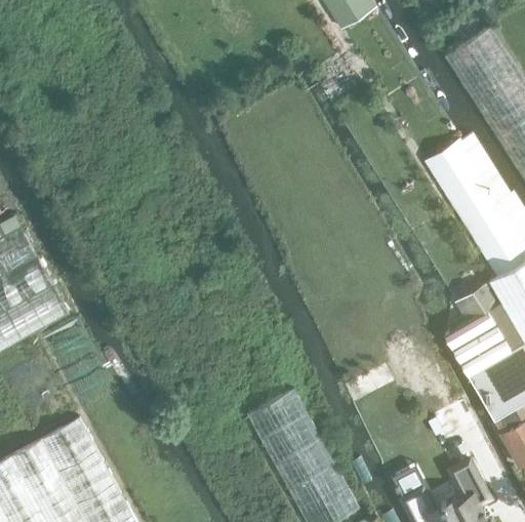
[(322,0),(342,29),(376,7),(371,0),(322,0)]
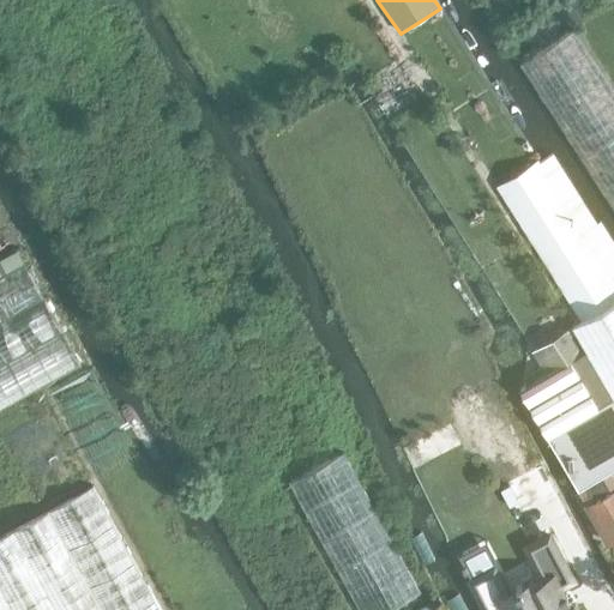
[(613,91),(576,31),(519,67),(613,213),(613,91)]
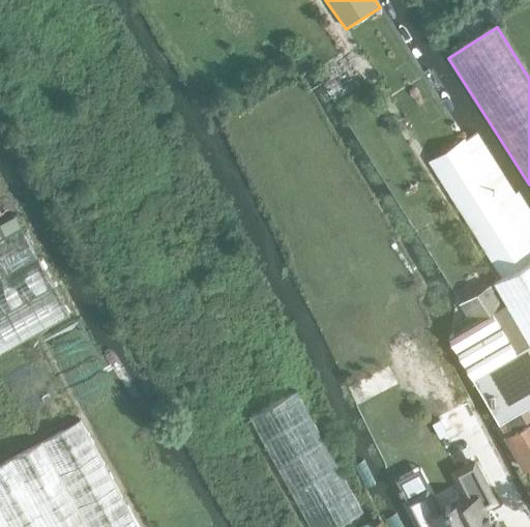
[(529,262),(529,243),(528,240),(526,236),(465,141),(464,141),(430,164),(502,279),(529,262)]
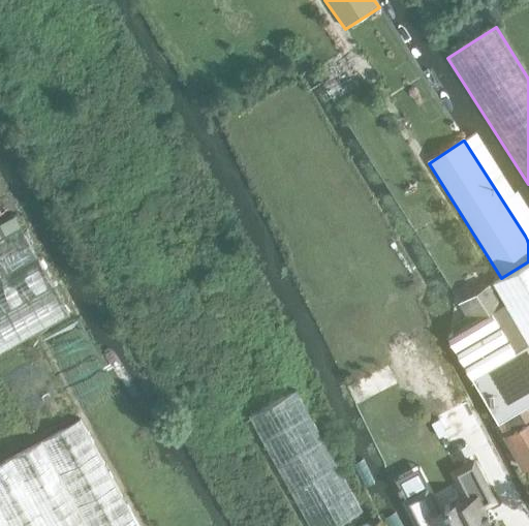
[(0,354),(70,315),(22,228),(0,240),(0,354)]
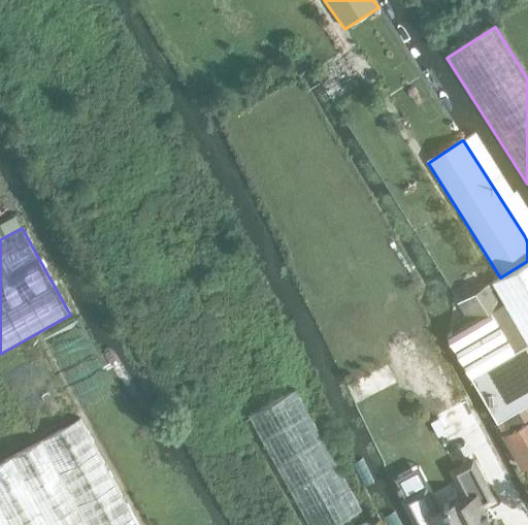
[(527,261),(500,277),(491,284),(527,346),(527,261)]
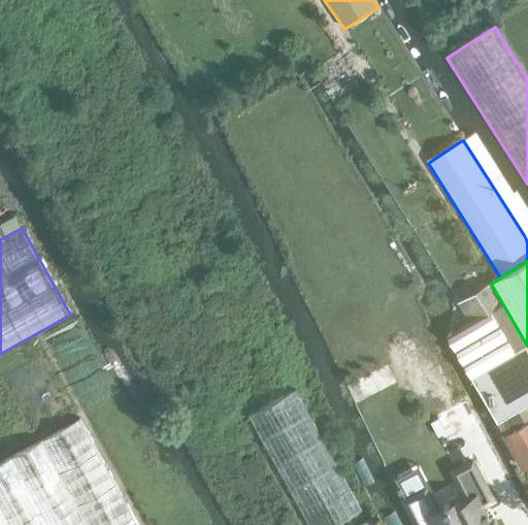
[(447,337),(449,341),(496,423),(497,422),(523,407),(527,404),(527,346),(491,284),(457,304),(468,325),(447,337)]
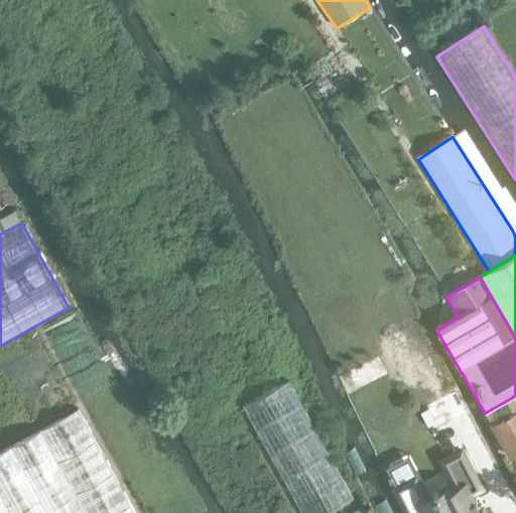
[(241,408),(275,469),(298,512),(329,512),(354,499),(289,382),(241,408)]
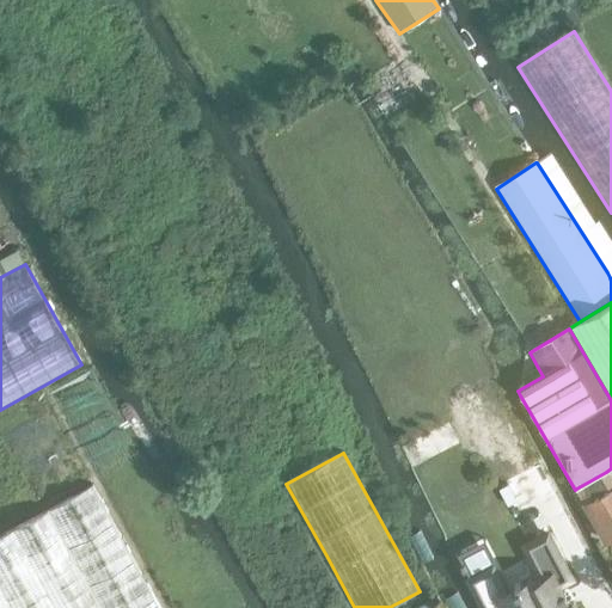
[(611,481),(606,472),(576,489),(582,499),(609,544),(611,541),(611,481)]
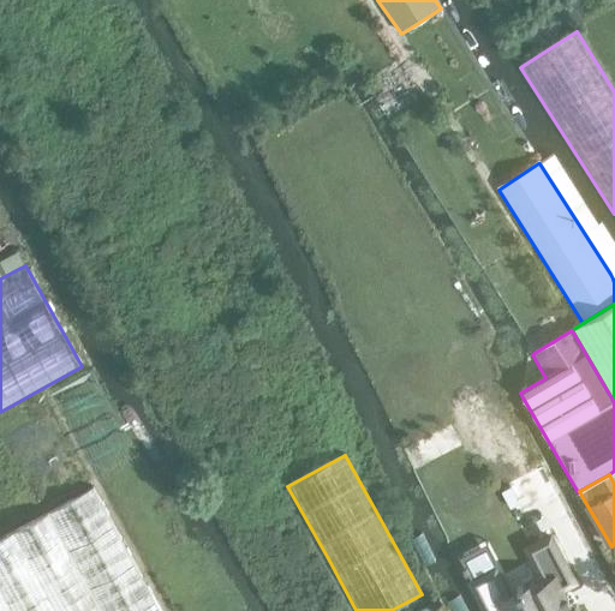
[(159,610),(93,489),(0,540),(0,610),(159,610)]
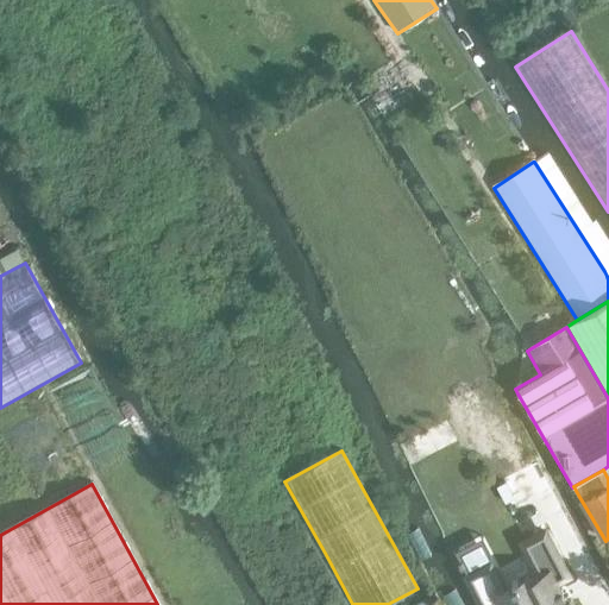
[(489,566),(468,577),(481,604),(565,604),(559,593),(562,592),(560,591),(559,592),(554,584),(566,577),(544,534),(523,544),(538,573),(518,584),(516,581),(512,584),(513,586),(502,591),(489,566)]
